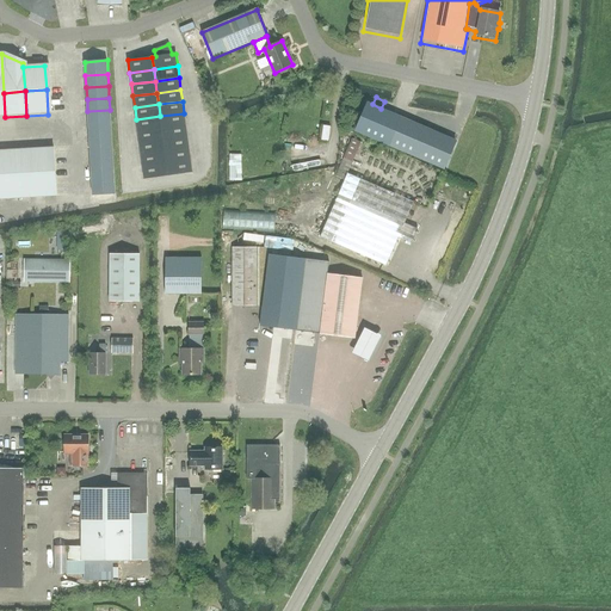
[(368,104),(356,130),(445,167),(456,141),(368,104)]
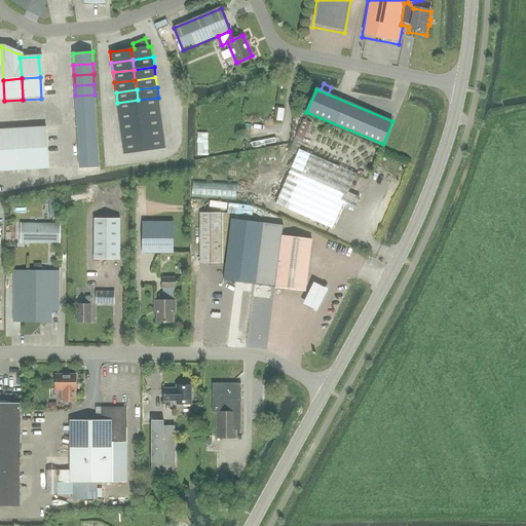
[(95,95),(75,96),(76,106),(96,105),(95,95)]
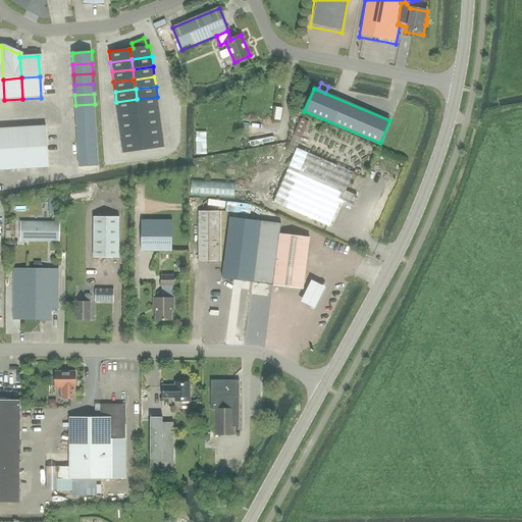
[(137,99),(138,109),(158,107),(157,97),(137,99)]
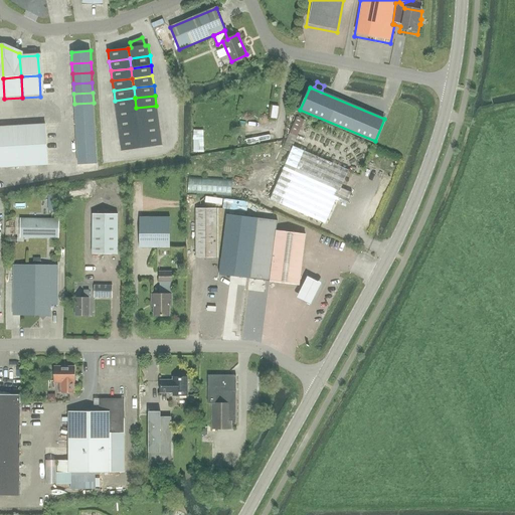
[(135,98),(115,101),(116,111),(136,108),(135,98)]
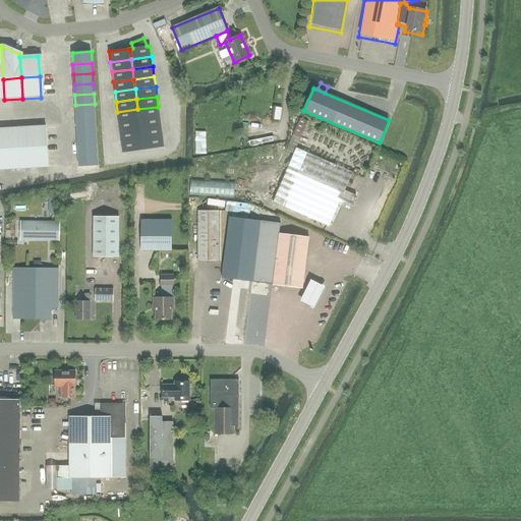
[(95,104),(75,105),(76,115),(95,114),(95,104)]
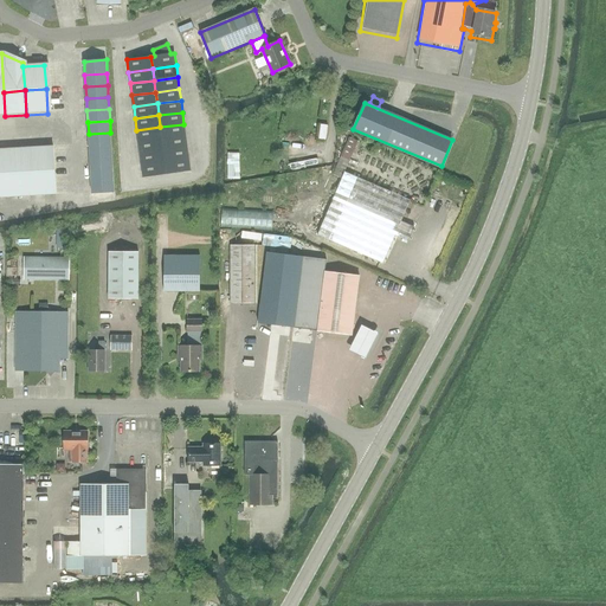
[(160,127),(162,139),(186,135),(184,124),(160,127)]
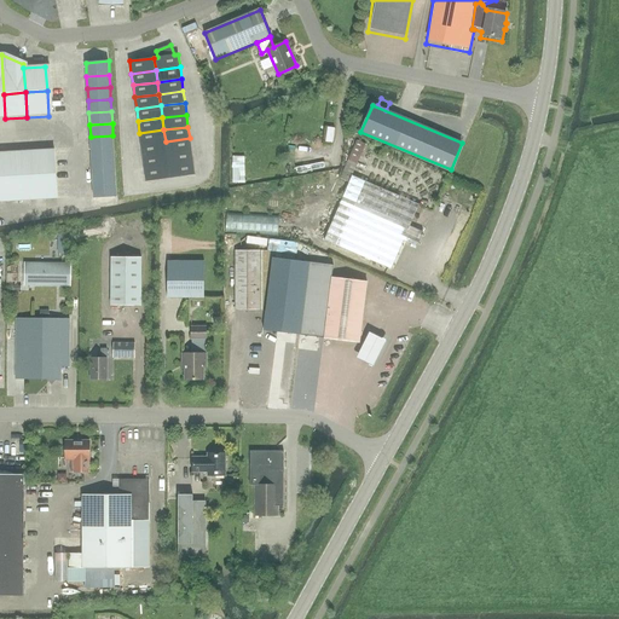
[(163,129),(139,133),(142,145),(166,142),(163,129)]
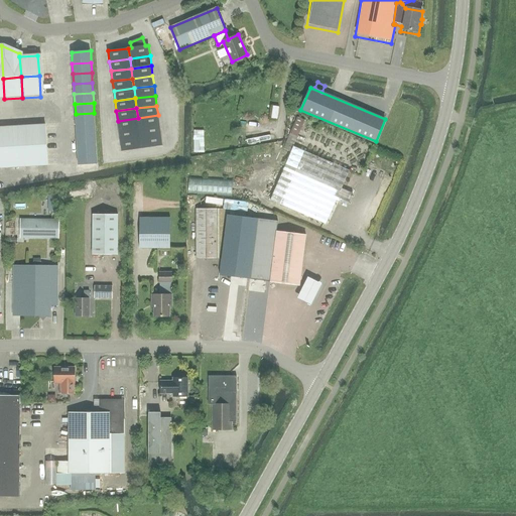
[(94,113),(76,114),(76,124),(95,123),(94,113)]
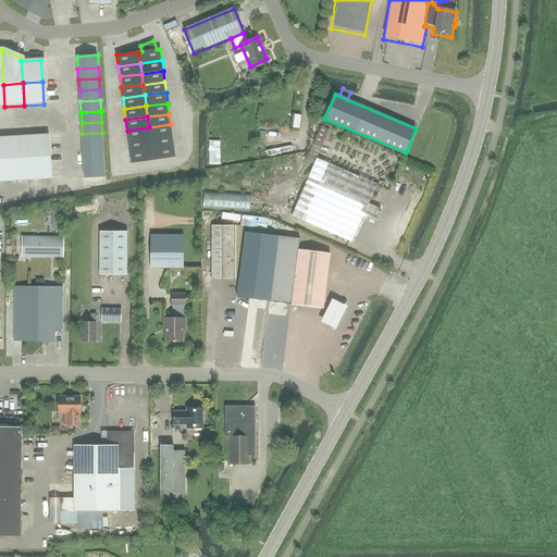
[(149,127),(150,138),(172,135),(171,124),(149,127)]
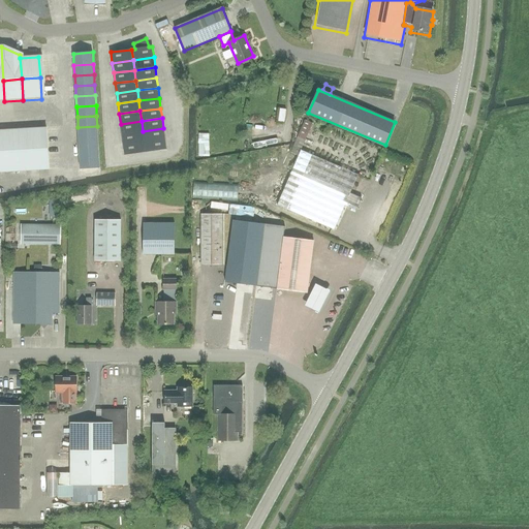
[(301,150),(313,123),(305,119),(293,145),(290,152),(299,155),(301,150)]
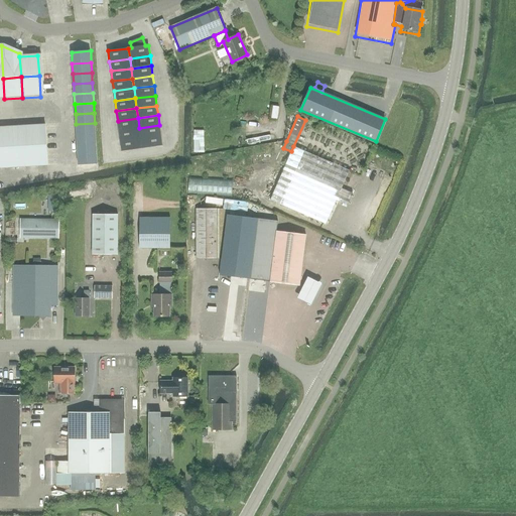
[(138,118),(118,121),(119,131),(139,128),(138,118)]
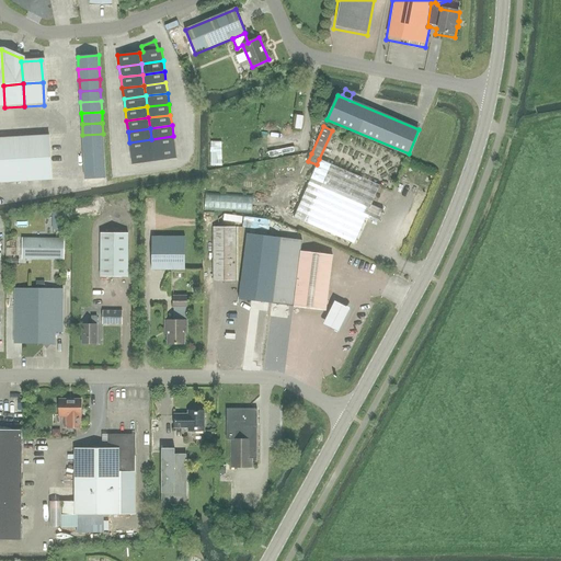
[(103,134),(82,135),(83,146),(104,145),(103,134)]
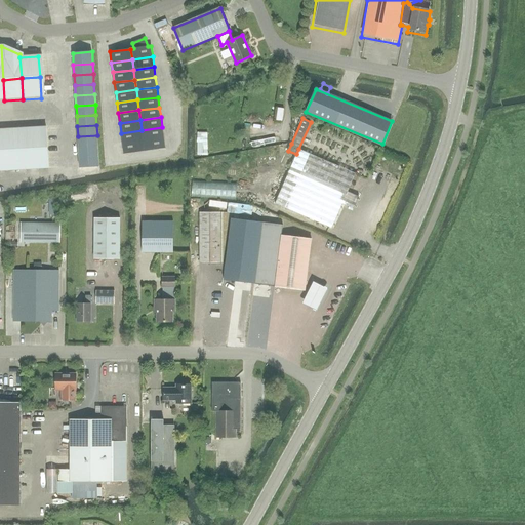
[(46,126),(23,128),(25,149),(47,148),(46,126)]
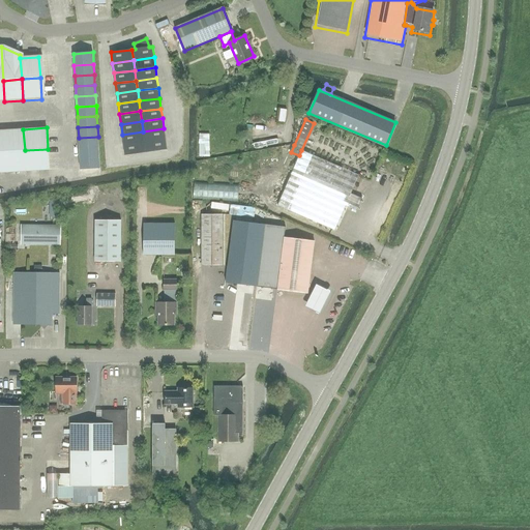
[(143,131),(145,142),(166,139),(164,128),(143,131)]
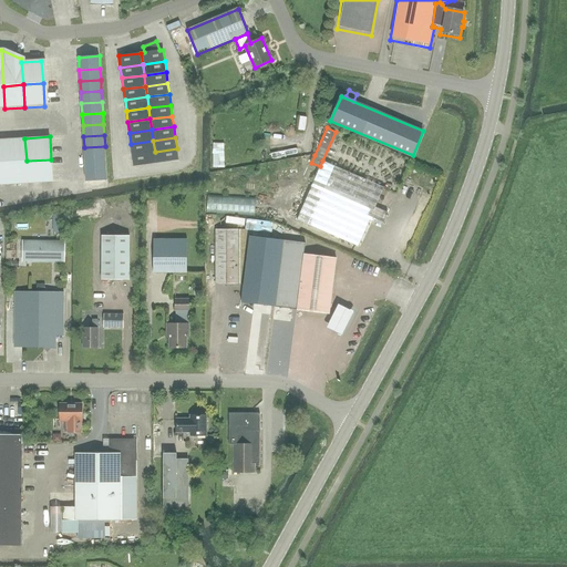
[(27,161),(24,138),(0,140),(0,144),(1,162),(27,161)]
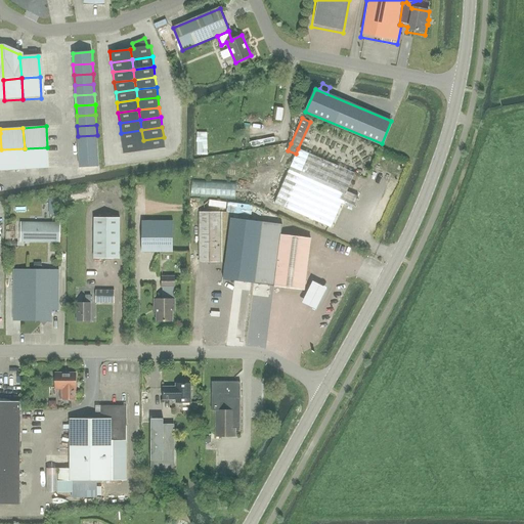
[(141,130),(121,133),(122,143),(143,140),(141,130)]
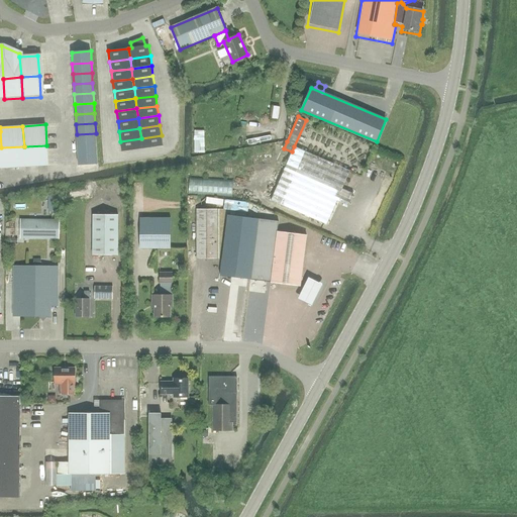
[(205,152),(204,130),(195,130),(195,152),(205,152)]
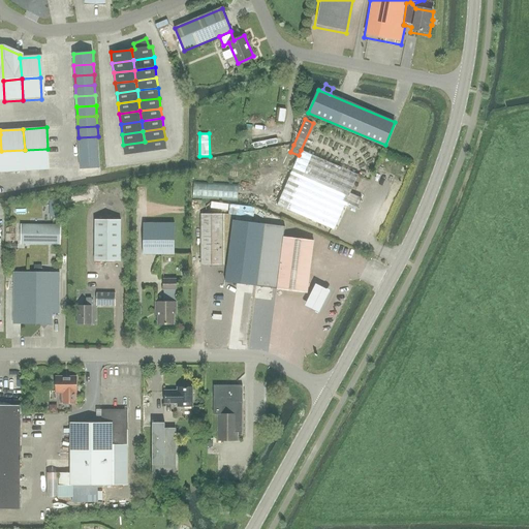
[(98,136),(79,137),(79,148),(98,147),(98,136)]
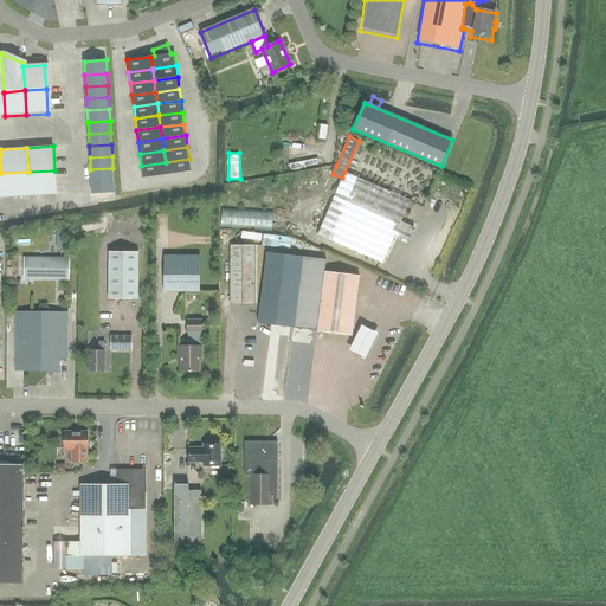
[(166,162),(167,174),(191,171),(189,159),(166,162)]
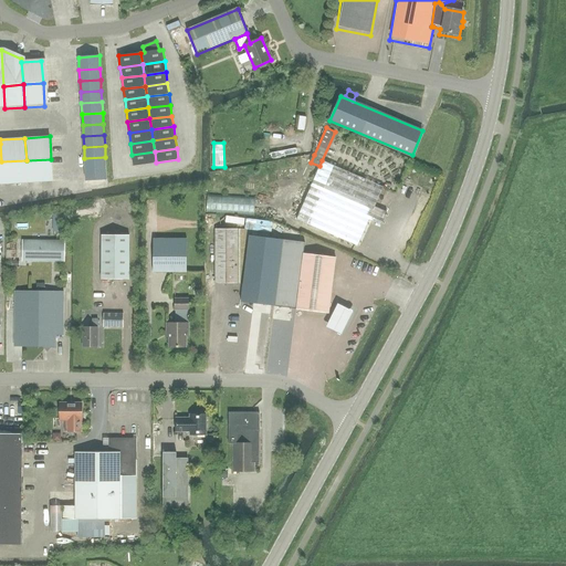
[(155,152),(132,155),(134,166),(156,163),(155,152)]
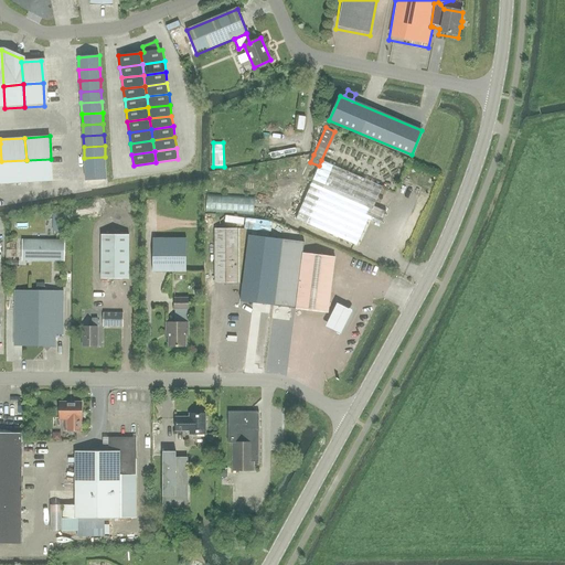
[(105,157),(84,158),(85,169),(106,168),(105,157)]
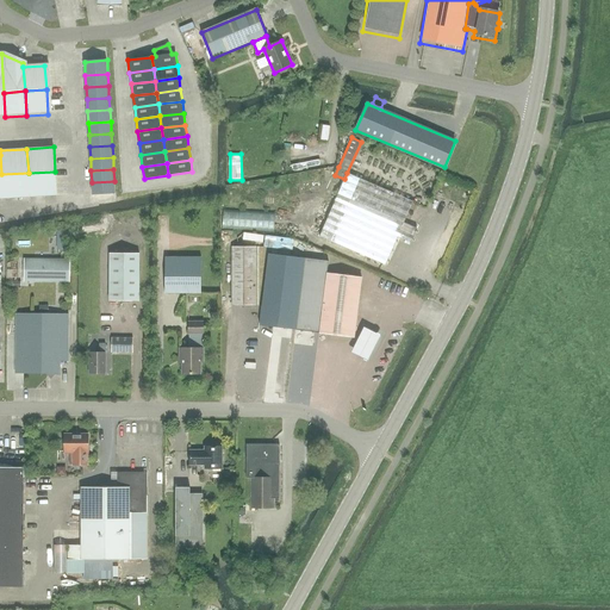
[(29,173),(30,197),(57,195),(55,172),(29,173)]
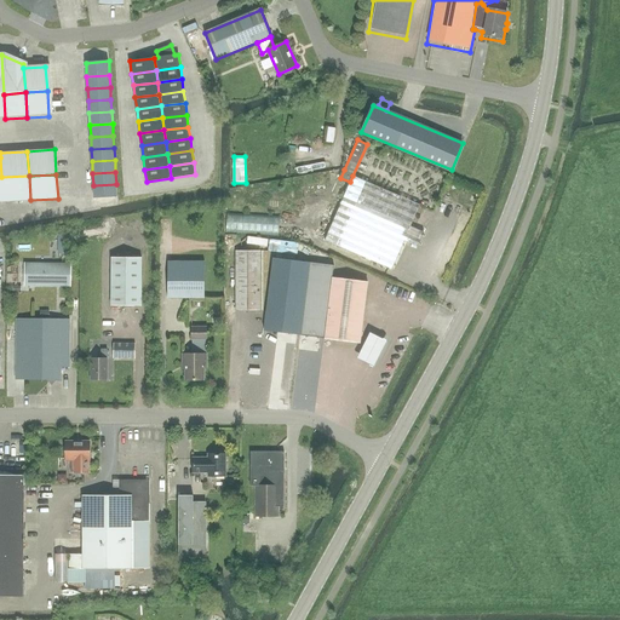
[(3,202),(30,200),(29,176),(1,177),(3,202)]
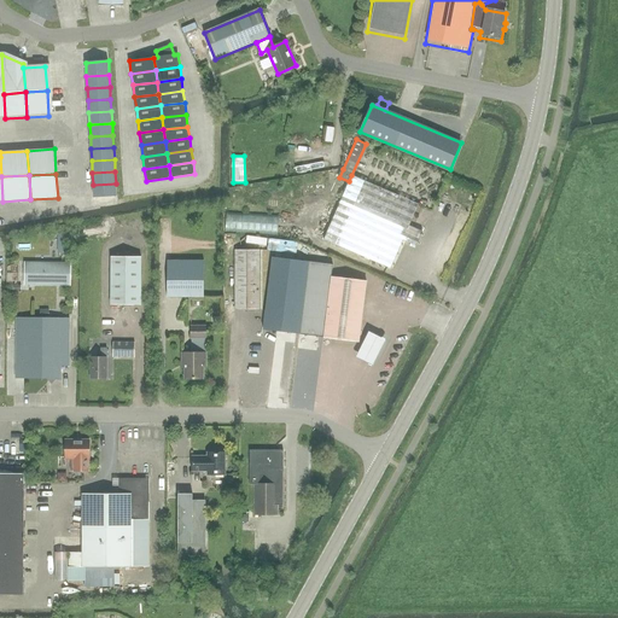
[(349,181),(324,239),(389,268),(391,269),(403,240),(417,246),(423,232),(409,227),(419,204),(351,175),(349,181)]
